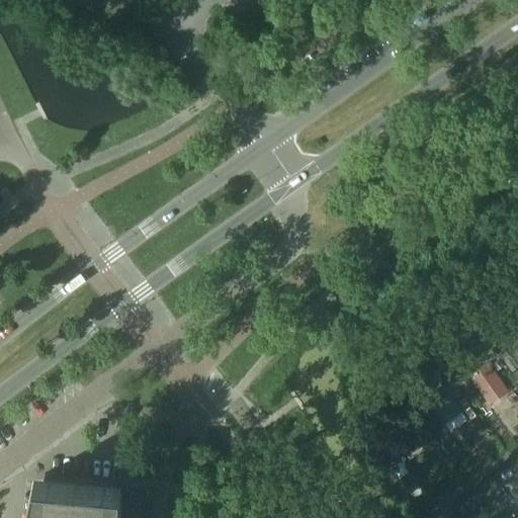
[(500,380),(491,367),(476,377),(486,391),(500,380)]
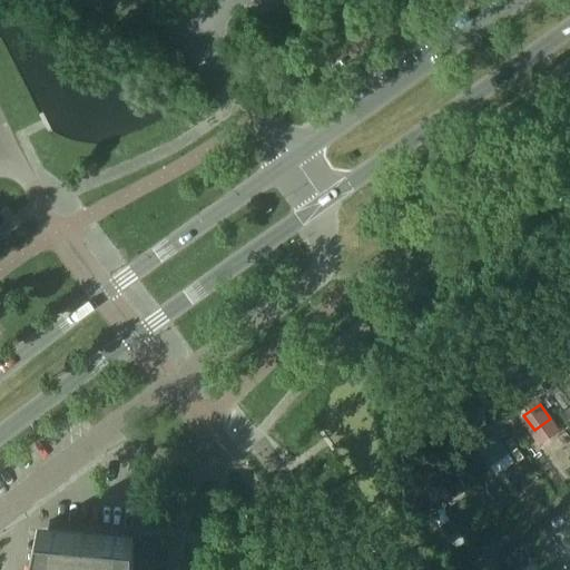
[(510,451),(497,433),(477,446),(490,465),(510,451)]
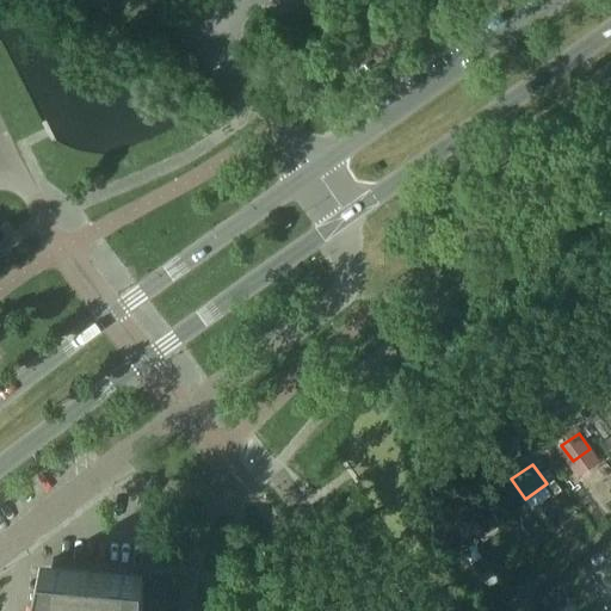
[(507,522),(489,497),(463,513),(482,538),(507,522)]
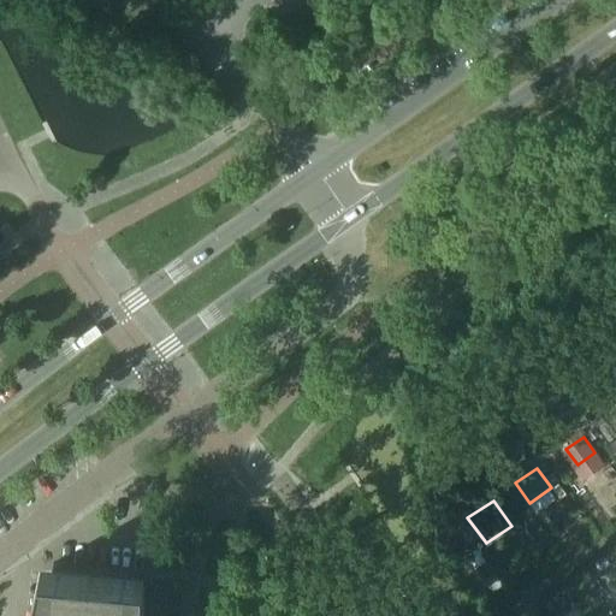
[(615,594),(615,573),(612,569),(596,580),(609,600),(615,594)]
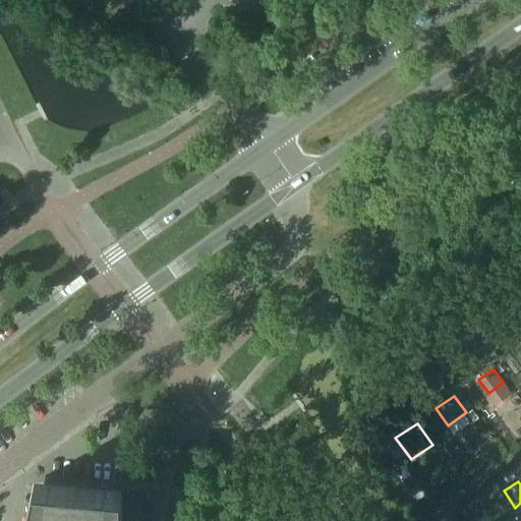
[(118,520),(118,514),(121,514),(121,490),(118,490),(46,483),(34,482),(29,506),(36,507),(33,520),(118,520)]
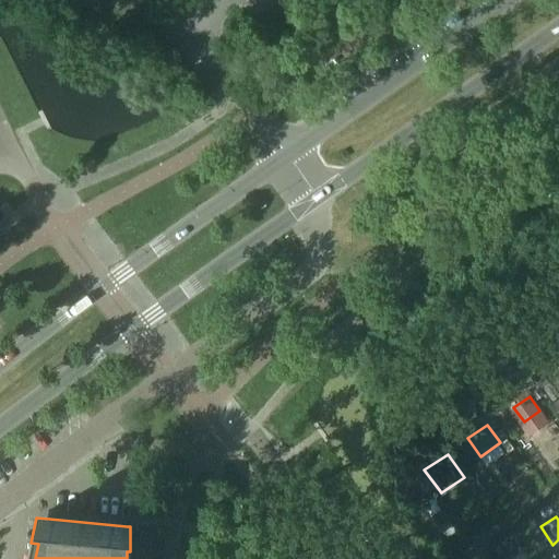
All buildings are outlined.
